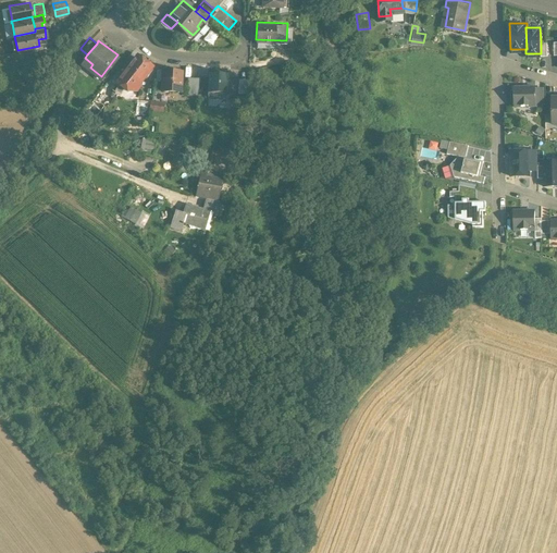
[(136,53),(118,77),(123,82),(124,86),(127,88),(136,87),(140,82),(139,80),(139,78),(150,64),(136,53)]
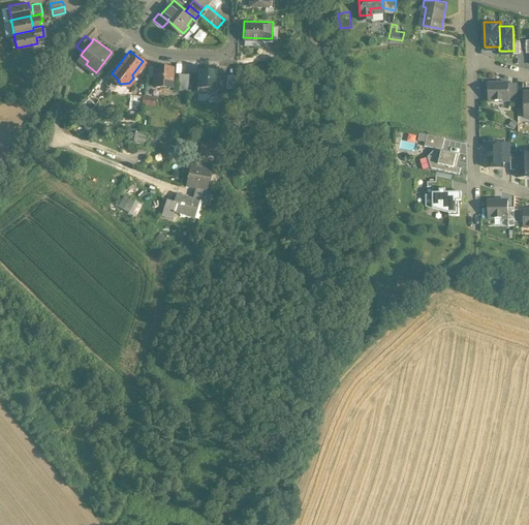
[(172,66),(155,65),(154,83),(170,84),(172,66)]
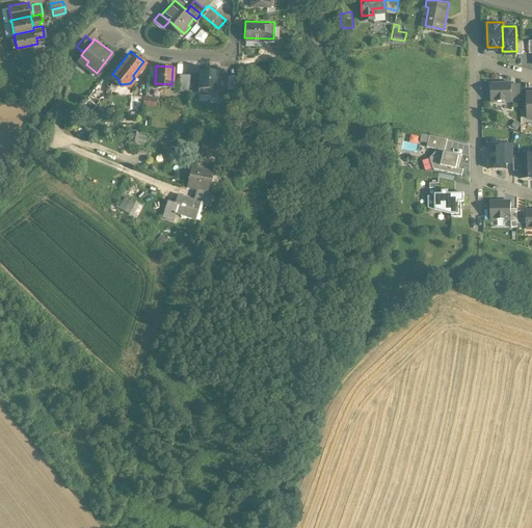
[(208,69),(200,68),(198,85),(214,86),(215,86),(215,85),(216,73),(216,69),(208,68),(208,69)]
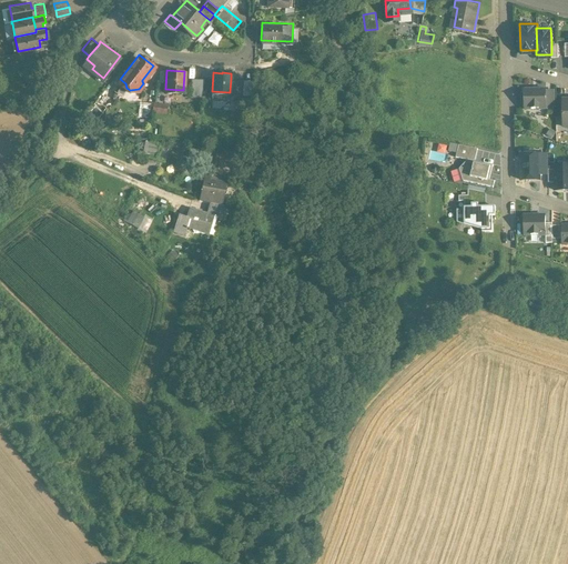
[(205,76),(191,76),(190,93),(201,94),(205,76)]
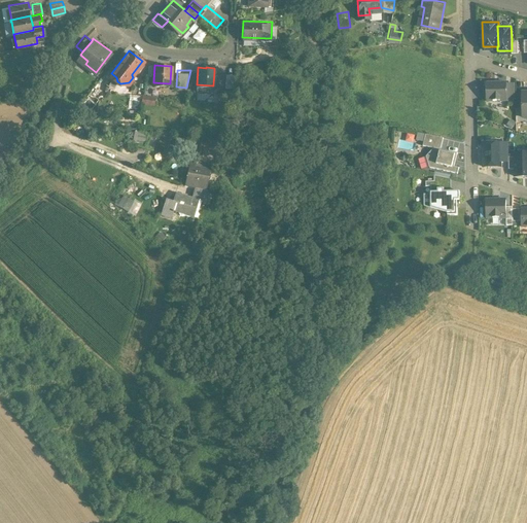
[(225,73),(214,72),(213,84),(225,85),(225,73)]
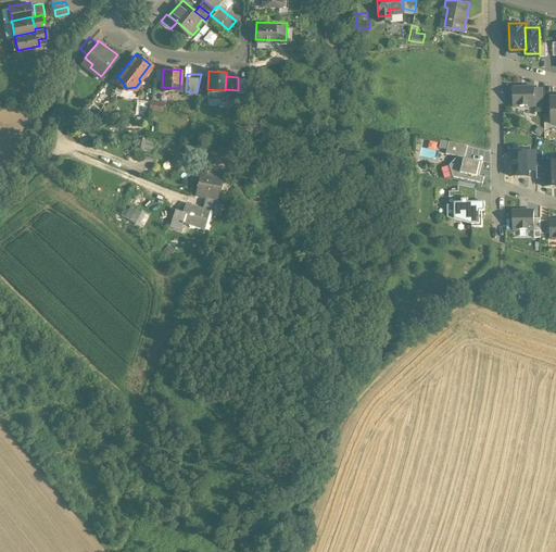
[(534,85),(513,85),(513,87),(513,104),(534,103),(534,85)]
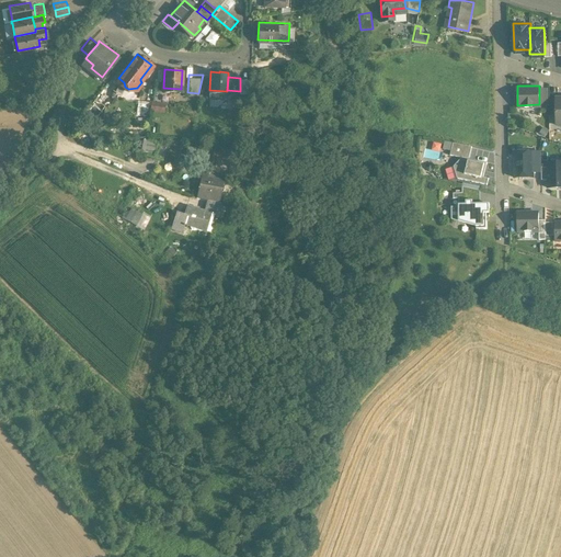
[(548,86),(539,86),(539,104),(548,104),(548,86)]
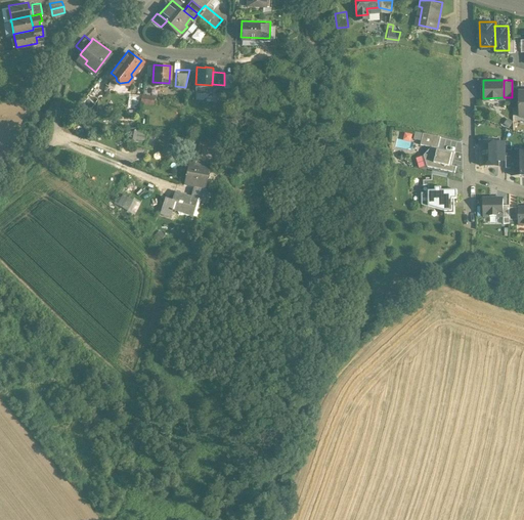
[(141,94),(142,87),(132,86),(131,93),(141,94)]
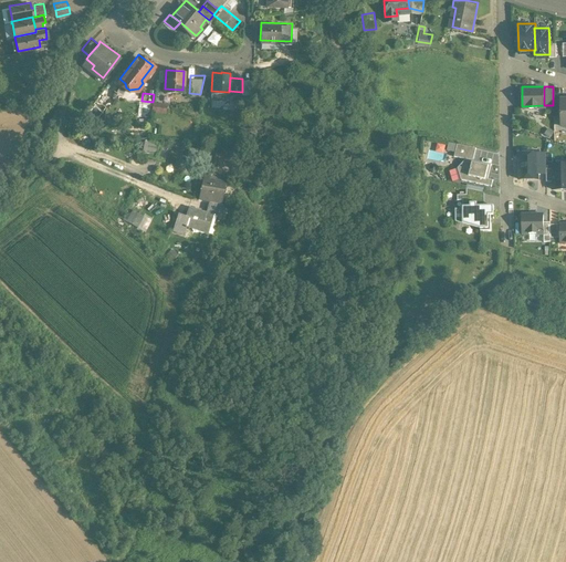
[(166,95),(154,94),(153,102),(166,103),(166,95)]
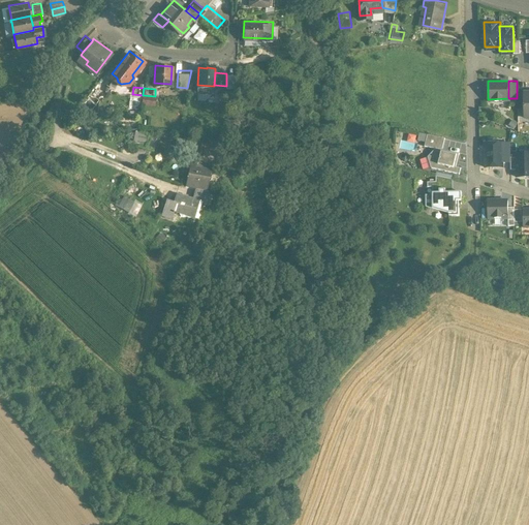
[(155,133),(135,129),(133,140),(153,144),(155,133)]
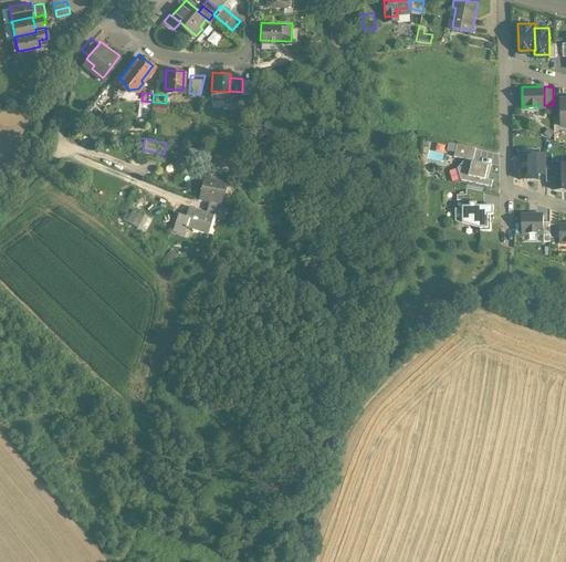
[(475,145),(457,141),(453,153),(465,156),(465,155),(473,157),(475,145)]
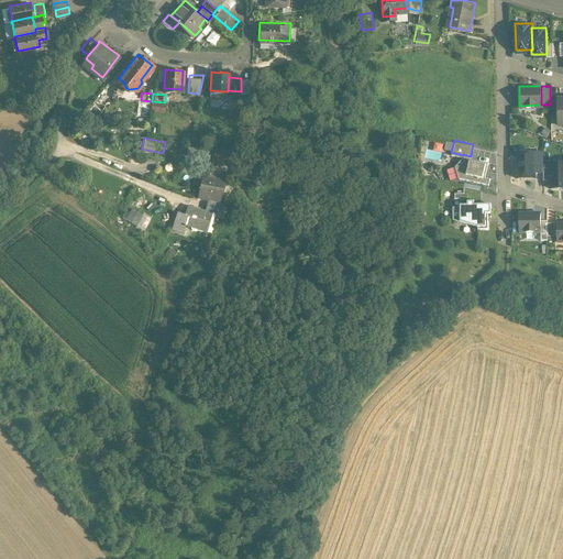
[(533,153),(518,152),(518,177),(533,177),(533,171),(533,153)]
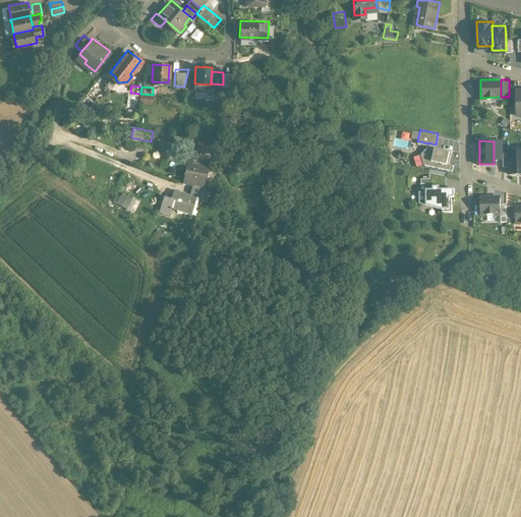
[(494,141),(494,158),(503,158),(502,140),(494,141)]
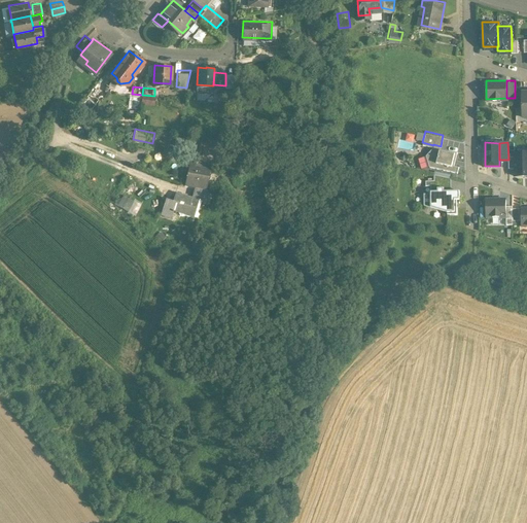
[(441,146),(433,144),(433,145),(425,153),(429,164),(457,171),(459,165),(454,164),(457,150),(441,146)]
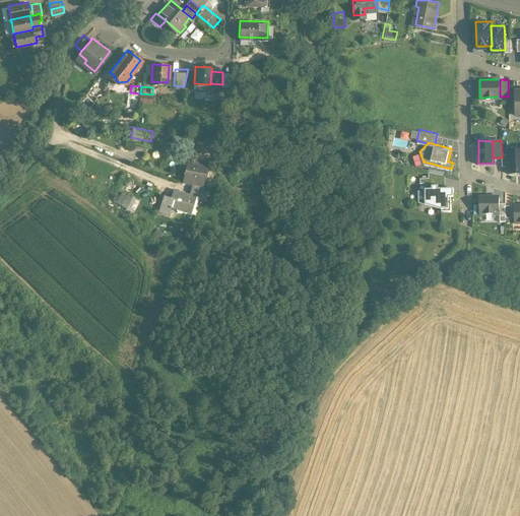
[(519,148),(508,149),(508,172),(519,171),(519,148)]
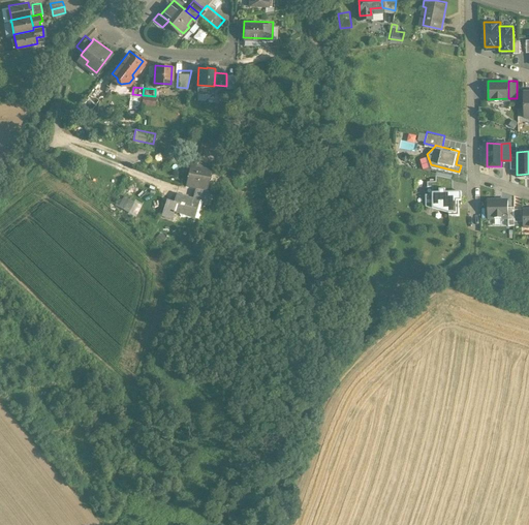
[(195,161),(190,160),(185,185),(195,187),(206,190),(206,189),(210,168),(194,165),(195,161)]
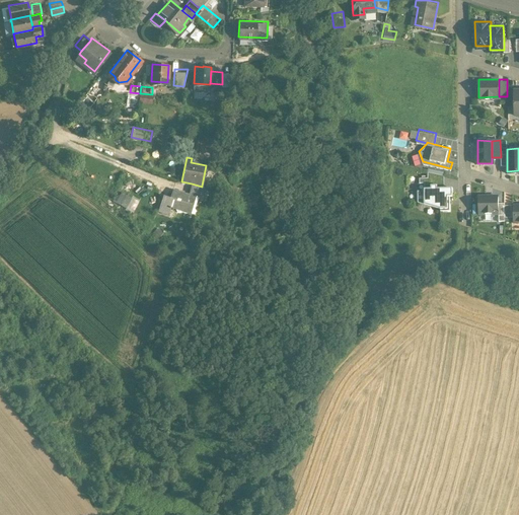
[(444,173),(428,169),(428,175),(419,175),(420,180),(424,180),(424,187),(431,187),(431,184),(436,184),(437,187),(444,187),(444,173)]
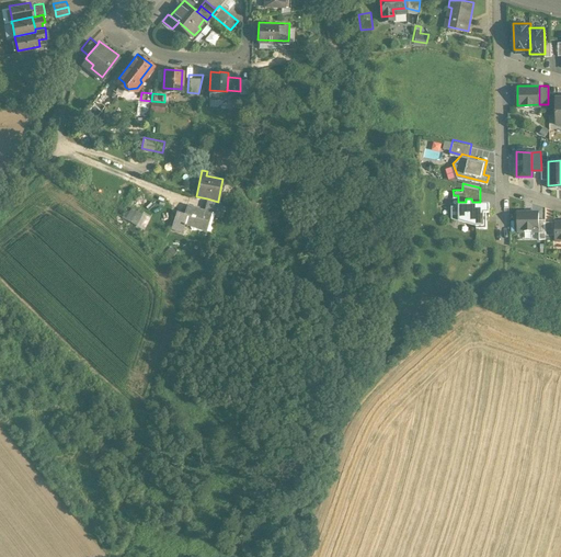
[(218,202),(207,199),(205,208),(212,211),(208,218),(212,219),(214,213),(222,215),(227,203),(218,202)]
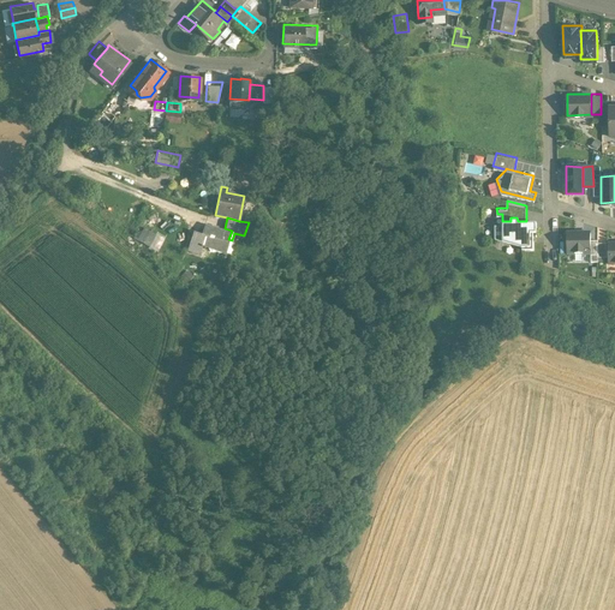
[(511,217),(511,221),(502,221),(502,223),(495,223),(495,235),(523,245),(523,247),(532,247),(532,229),(536,229),(536,221),(526,221),(518,221),(517,217),(511,217)]
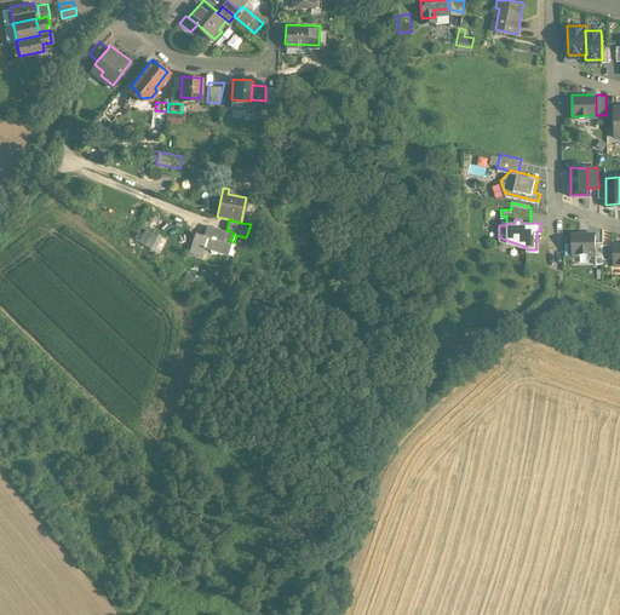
[(227,230),(206,224),(204,234),(196,231),(190,248),(202,253),(205,246),(227,252),(230,241),(234,233),(227,230)]
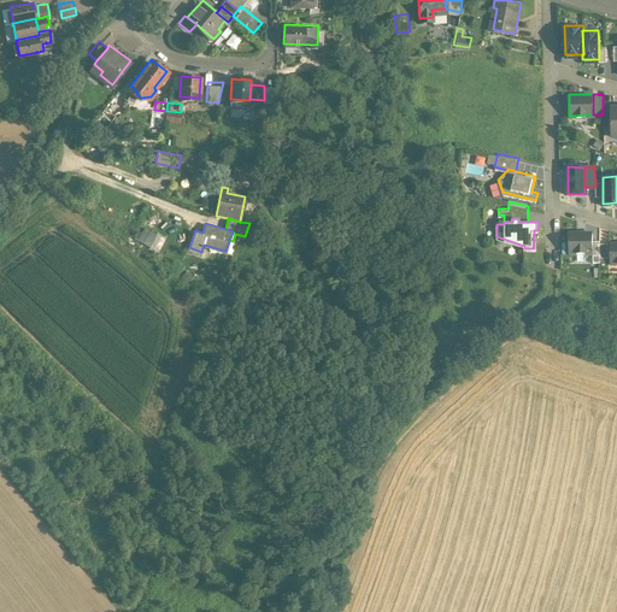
[(159,231),(147,224),(140,237),(153,243),(159,231)]
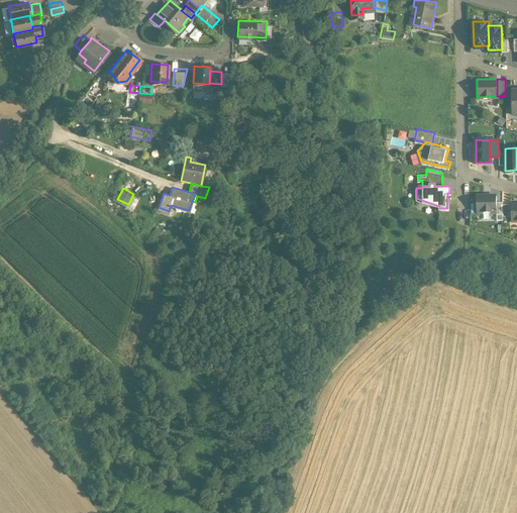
[(496,193),(477,194),(477,211),(497,211),(496,200),(496,193)]
